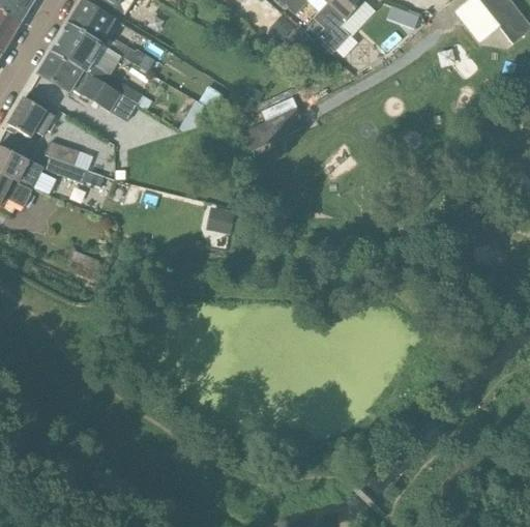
[(33,2),(30,0),(0,0),(0,7),(22,21),(33,2)]
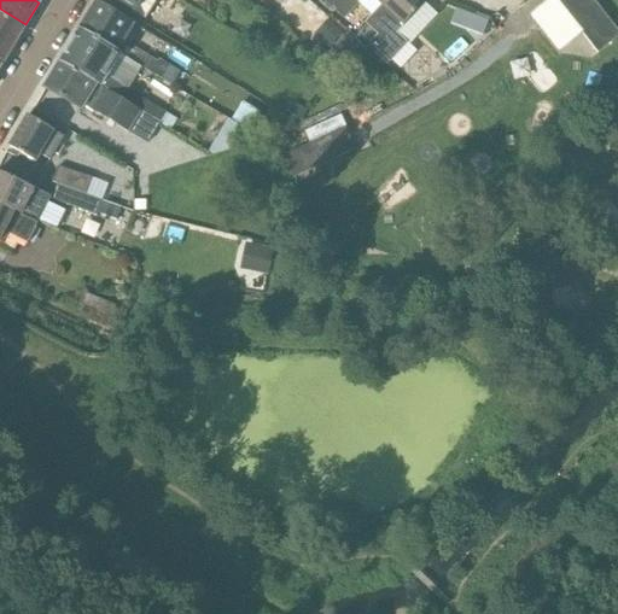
[(117,50),(118,48),(134,21),(100,0),(97,0),(81,27),(117,50)]
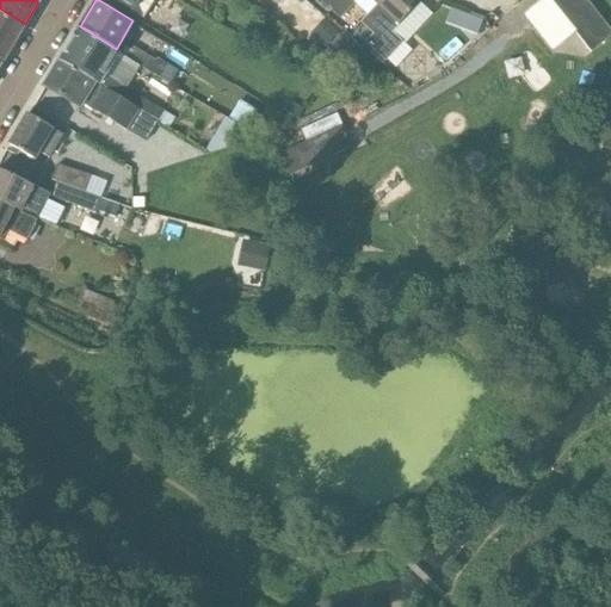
[(116,0),(134,11),(139,0),(116,0)]
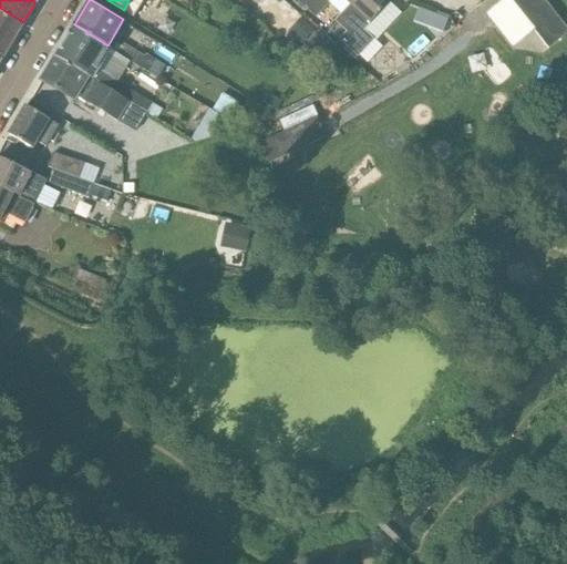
[(310,0),(306,6),(316,14),(329,0),(310,0)]
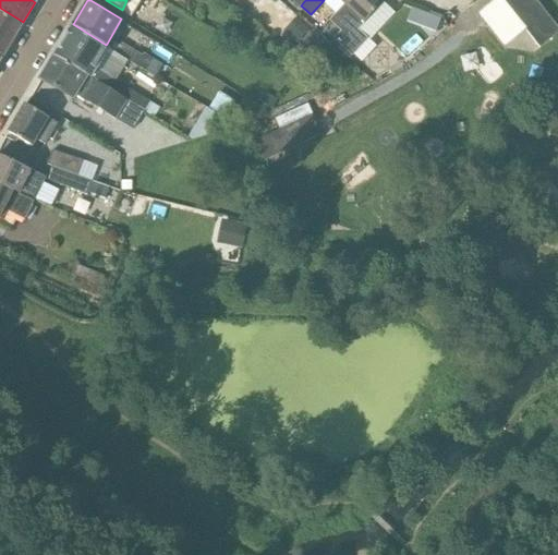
[(334,36),(354,52),(368,36),(360,27),(385,0),(346,0),(343,2),(329,17),(341,28),(334,36)]
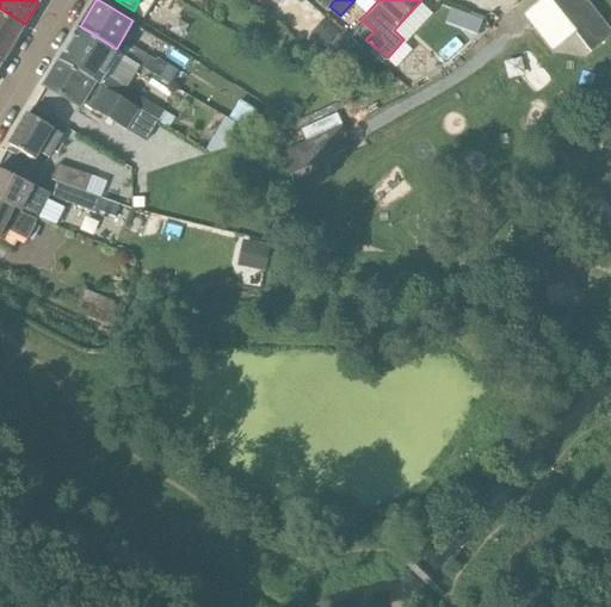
[(549,0),(591,51),(610,35),(610,28),(588,0),(549,0)]
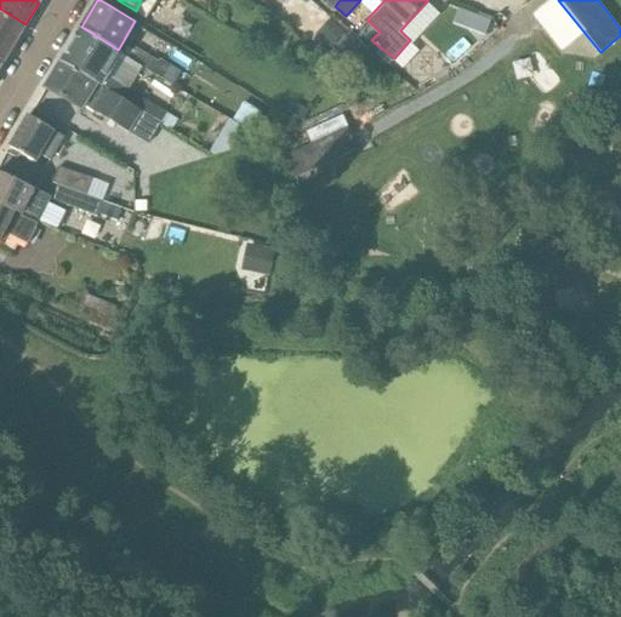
[(0,62),(3,64),(26,24),(0,9),(0,62)]
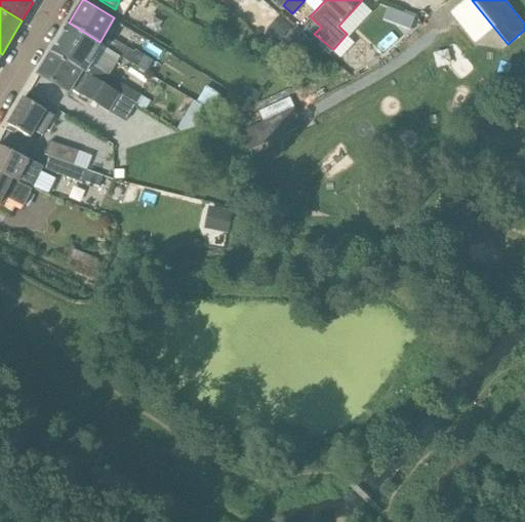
[(410,28),(415,15),(404,11),(400,24),(410,28)]
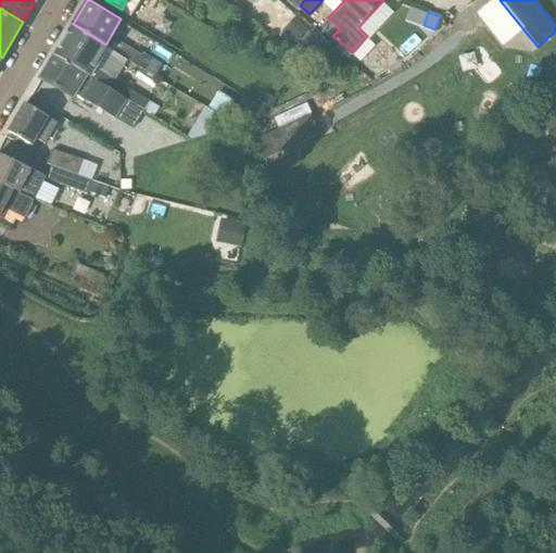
[(307,27),(294,15),(283,27),(297,39),(307,27)]
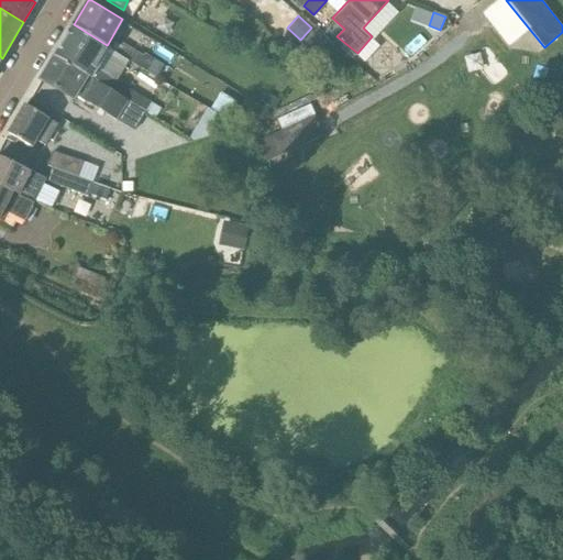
[(162,107),(117,79),(129,58),(116,51),(117,50),(108,44),(107,45),(74,24),(55,55),(89,76),(97,80),(145,110),(145,109),(155,116),(162,107)]
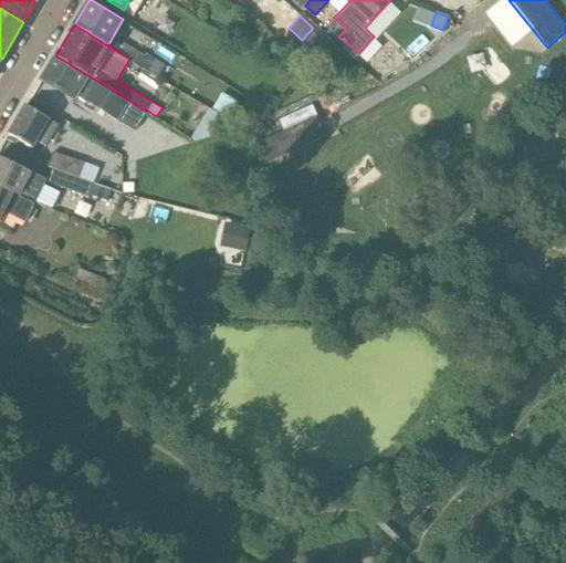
[(129,59),(145,68),(148,70),(154,59),(123,40),(117,50),(116,51),(129,59)]
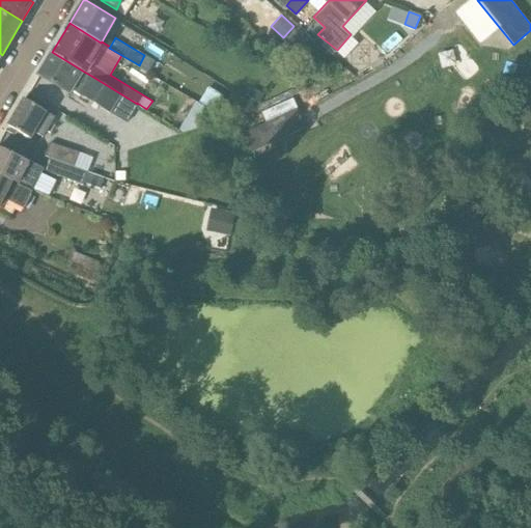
[(462,39),(448,51),(468,77),(482,65),(462,39)]
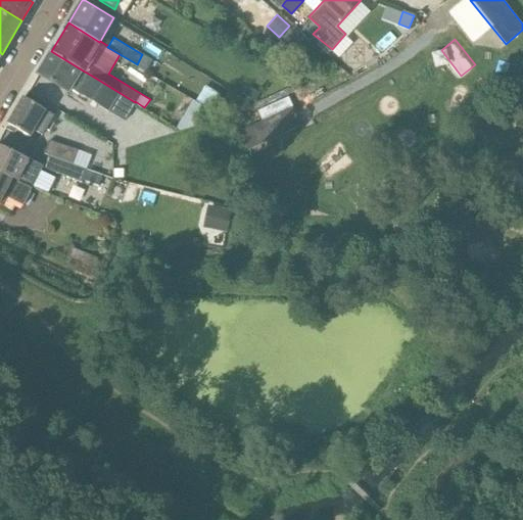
[(125,119),(135,102),(90,75),(83,71),(51,51),(38,73),(74,95),(77,90),(125,119)]
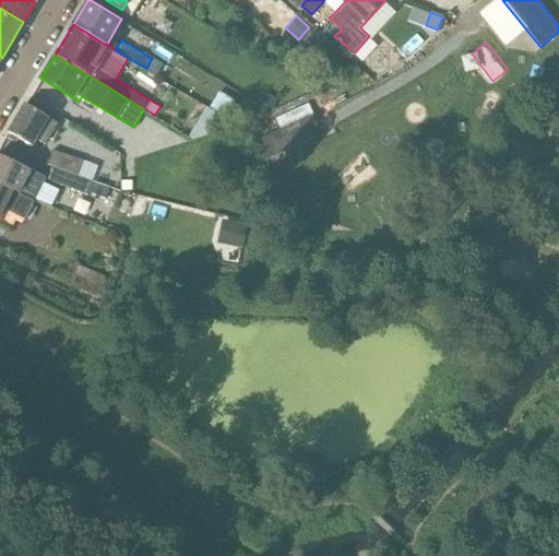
[(210,106),(226,115),(236,99),(219,90),(210,106)]
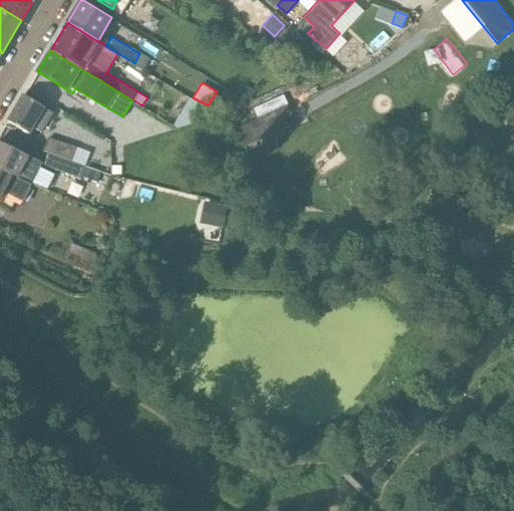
[(256,89),(244,83),(240,91),(252,97),(256,89)]
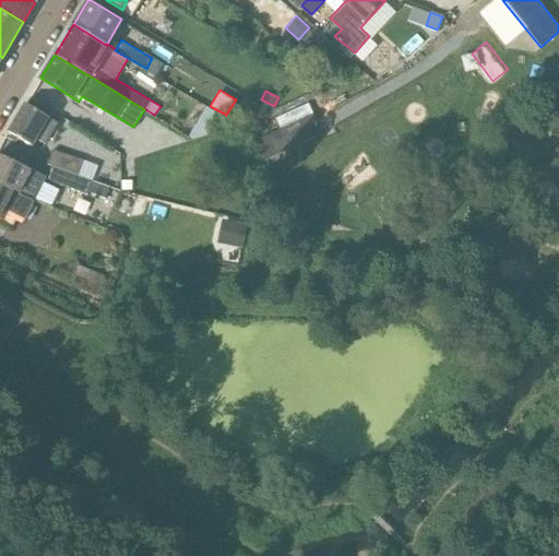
[(266,157),(322,132),(308,102),(276,116),(281,127),(257,138),(266,157)]
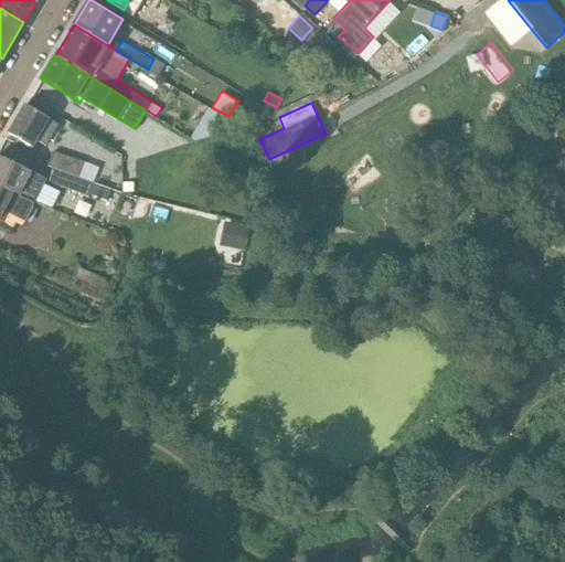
[(45,144),(57,123),(25,104),(9,133),(33,147),(38,140),(45,144)]
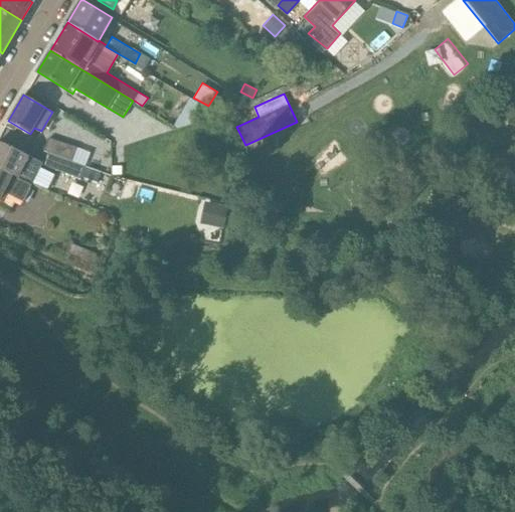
[(177,128),(213,114),(211,109),(202,103),(195,109),(197,112),(175,119),(176,121),(171,123),(177,128)]
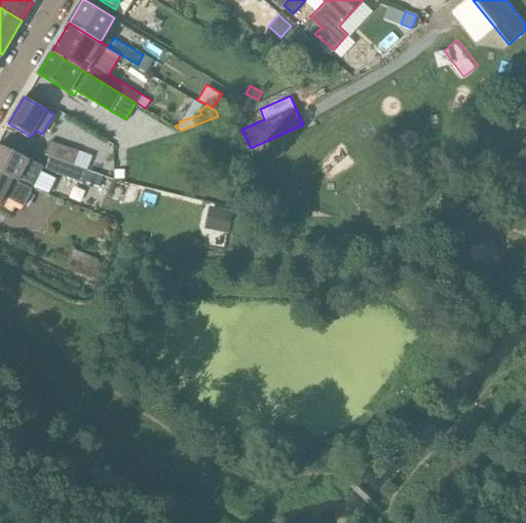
[(49,154),(73,162),(78,149),(48,139),(44,152),(49,154)]
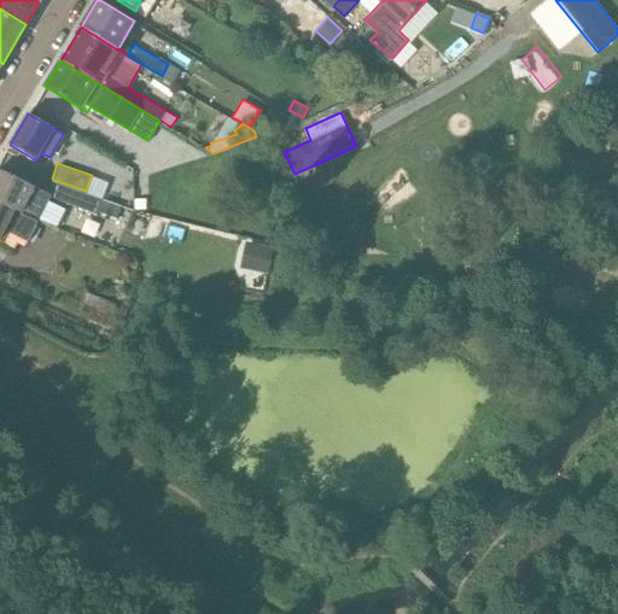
[(0,202),(36,221),(50,194),(0,169),(0,202)]
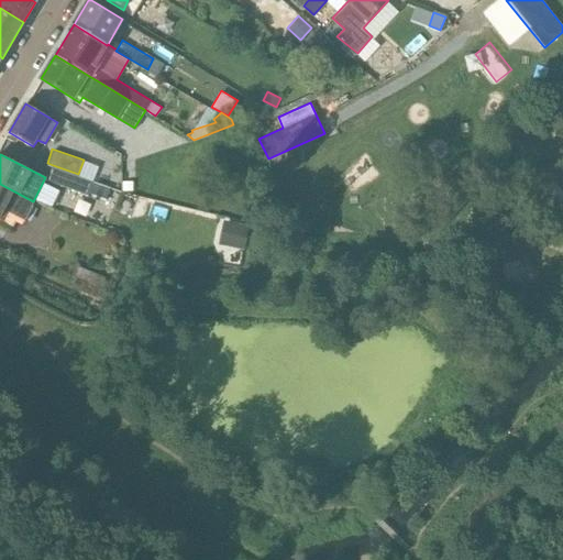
[(78,174),(53,165),(47,179),(87,194),(91,179),(78,174)]
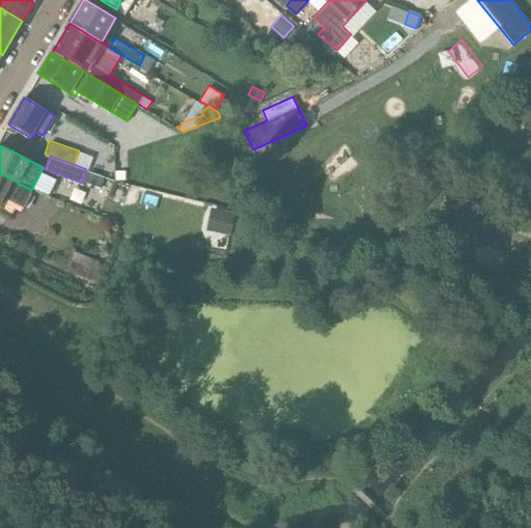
[(126,178),(126,170),(115,170),(115,179),(126,178)]
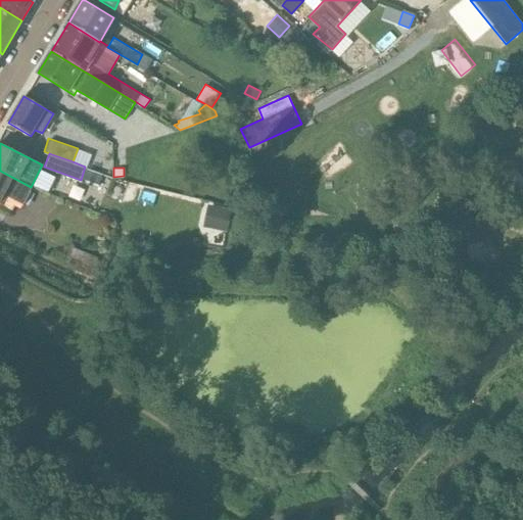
[(24,204),(31,187),(0,171),(0,203),(1,204),(5,195),(24,204)]
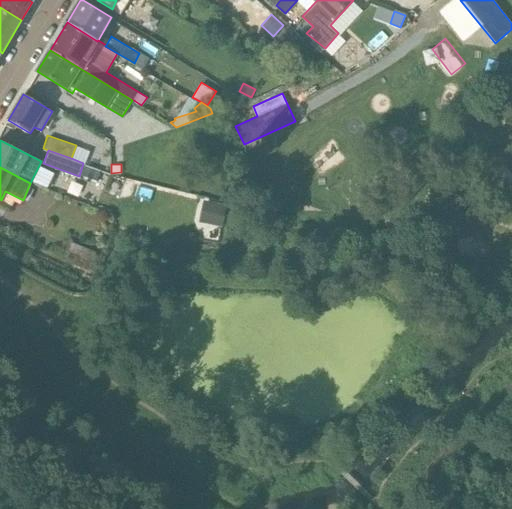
[(226,202),(204,199),(200,221),(222,225),(226,202)]
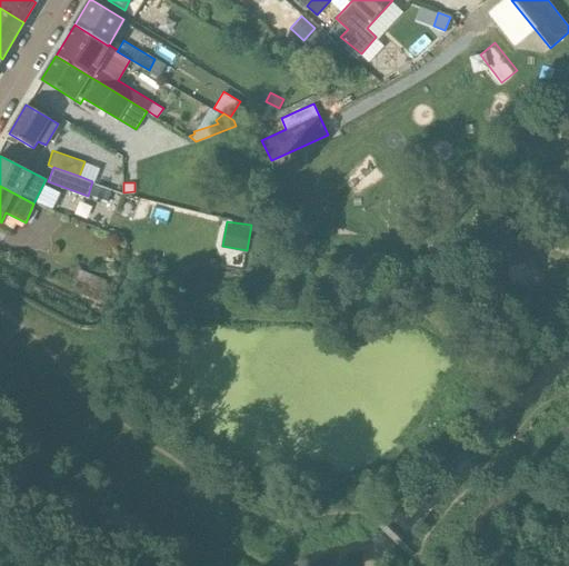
[(146,255),(145,264),(157,265),(157,255),(146,255)]
